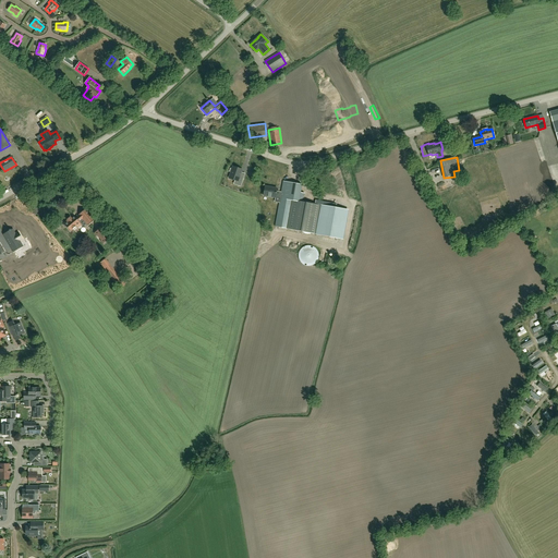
[(242,169),(233,167),(229,179),(234,180),(233,184),(241,186),(243,179),(239,177),(242,169)]
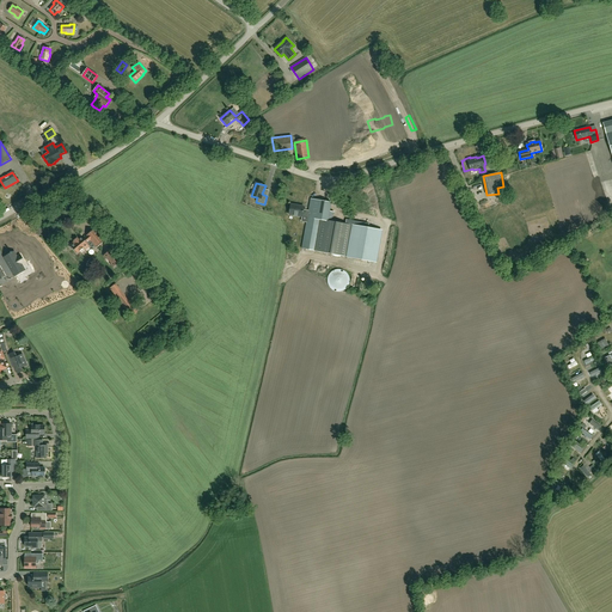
[(381,231),(353,225),(328,221),(331,202),(311,199),(308,210),(304,209),(304,207),(291,204),(289,214),(307,218),(303,249),(314,251),(375,262),(381,231)]
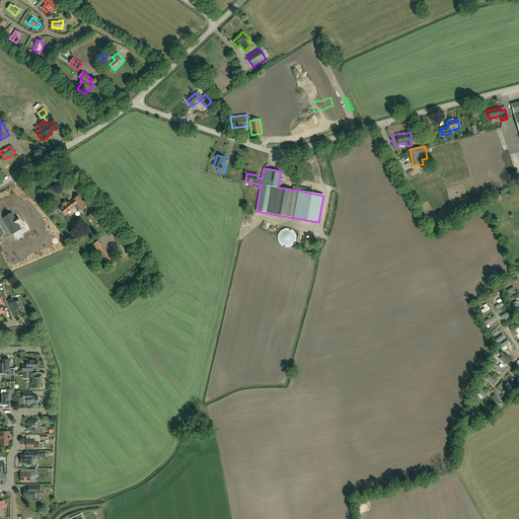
[(77,204),(82,210),(88,204),(80,194),(73,200),(74,201),(71,203),(69,201),(67,204),(65,202),(62,204),(63,205),(59,208),(60,209),(59,209),(61,211),(62,211),(65,215),(70,211),(72,212),(76,209),(74,207),(77,204)]
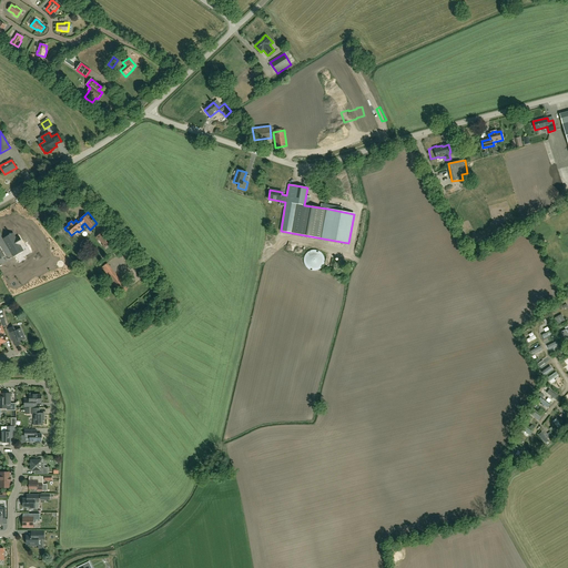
[(112,242),(103,231),(97,236),(103,244),(105,247),(112,242)]
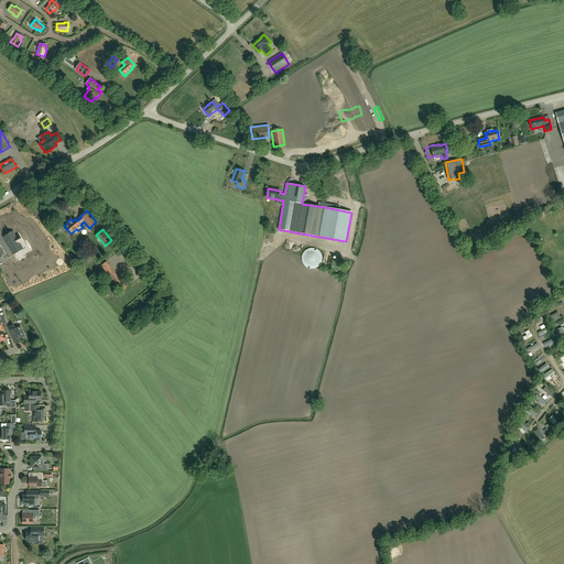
[(19,251),(23,249),(20,243),(22,241),(19,236),(15,237),(13,232),(11,232),(9,232),(10,234),(6,237),(3,237),(7,242),(13,255),(19,251)]
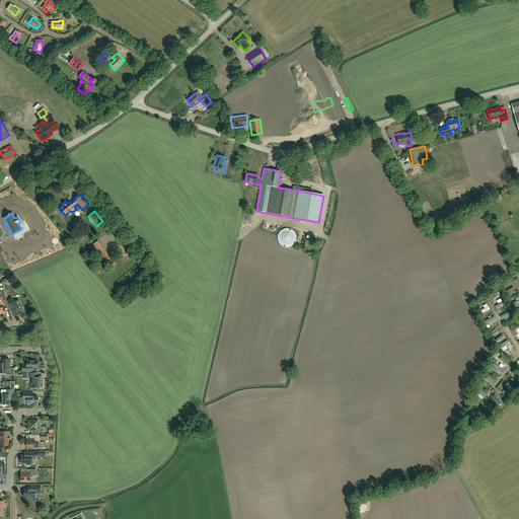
[(297,239),(297,238),(297,237),(297,236),(296,236),(296,235),(296,234),(295,233),(295,232),(294,231),(293,231),(293,230),(292,230),(291,229),(290,229),(289,229),(288,229),(287,229),(286,229),(285,229),(284,229),(283,229),(282,230),(281,231),(280,231),(280,232),(279,233),(279,234),(278,235),(278,236),(278,237),(278,238),(278,239),(278,240),(278,241),(279,242),(279,243),(279,244),(280,244),(280,245),(281,245),(282,246),(283,247),(284,247),(285,247),(286,247),(286,248),(287,248),(288,248),(289,247),(290,247),(291,247),(292,246),(293,246),(293,245),(294,245),(295,244),(296,243),(296,242),(296,241),(297,240),(297,239)]
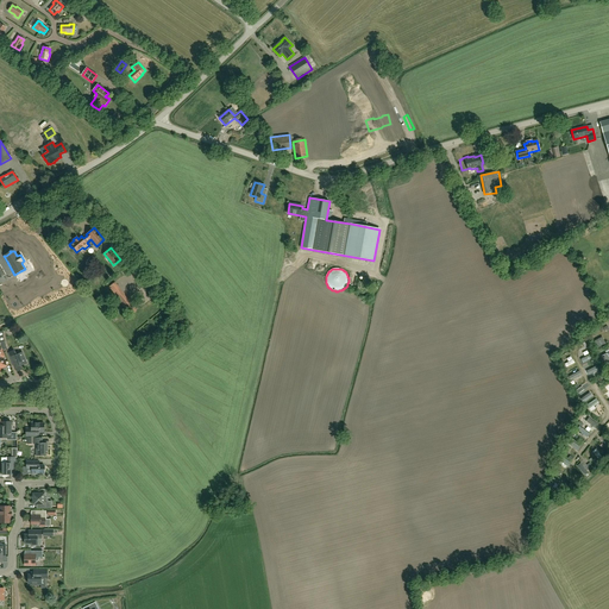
[(127,309),(132,306),(114,283),(110,287),(127,309)]
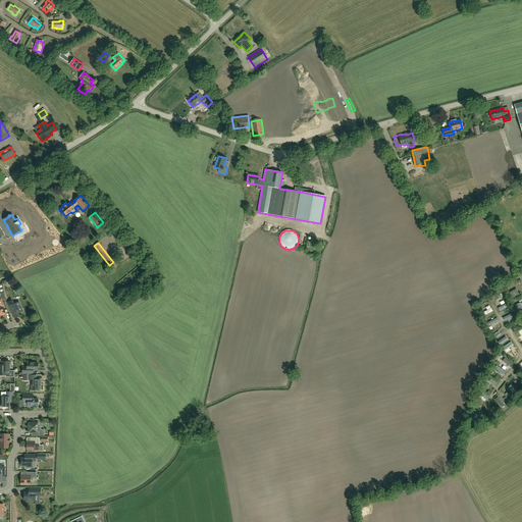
[(516,290),(510,293),(513,300),(520,296),(516,290)]
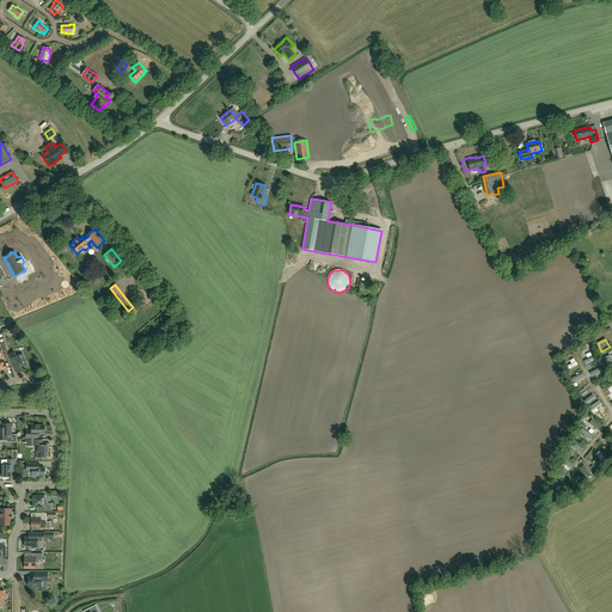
[(14,353),(8,355),(14,368),(20,367),(20,368),(24,367),(26,365),(23,354),(18,356),(17,355),(14,353)]
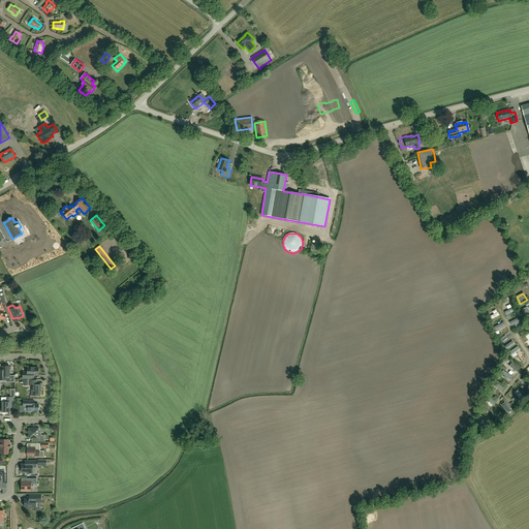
[(512,355),(520,365),(523,363),(517,355),(519,354),(517,351),(512,355)]
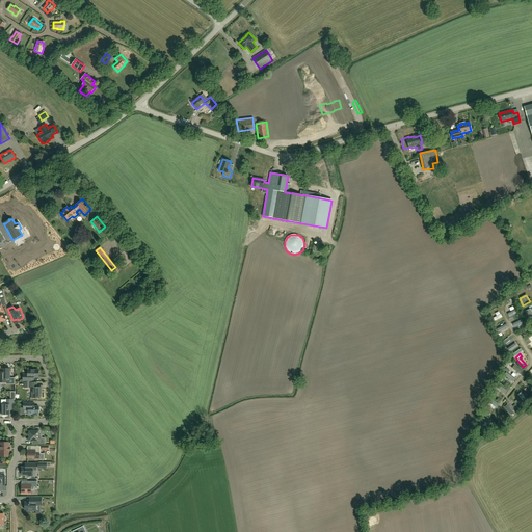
[(0,382),(6,382),(9,382),(9,369),(2,369),(2,372),(0,371),(0,382)]
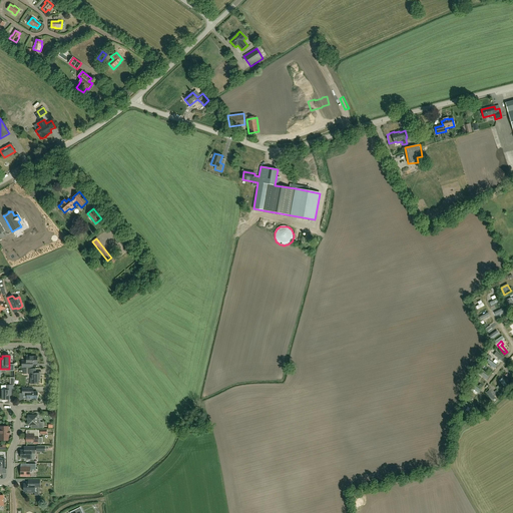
[(26,362),(22,362),(22,367),(32,367),(32,364),(37,364),(37,357),(26,357),(26,362)]
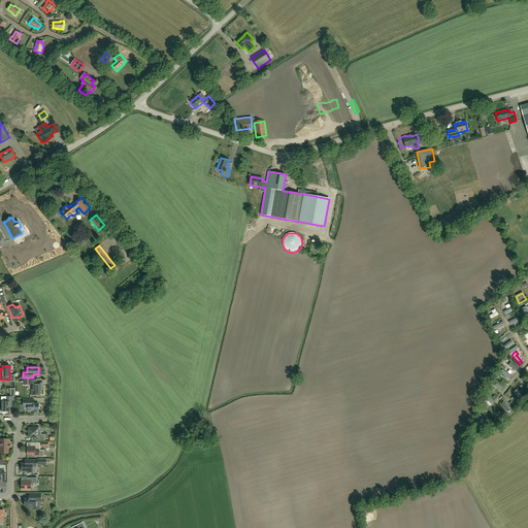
[(498,375),(504,384),(507,381),(501,373),(498,375)]
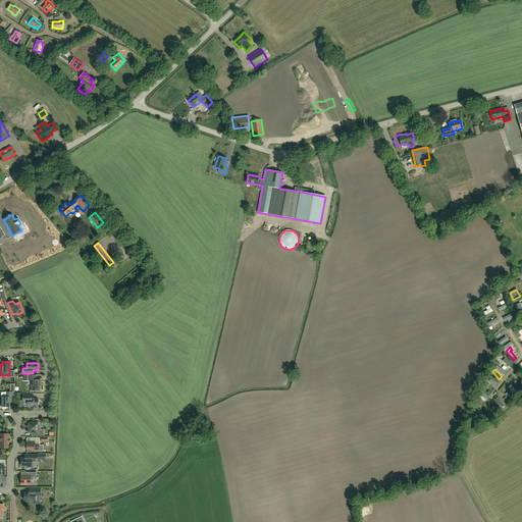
[(40,386),(40,380),(36,380),(36,375),(30,375),(30,380),(32,380),(32,390),(39,390),(39,386),(40,386)]
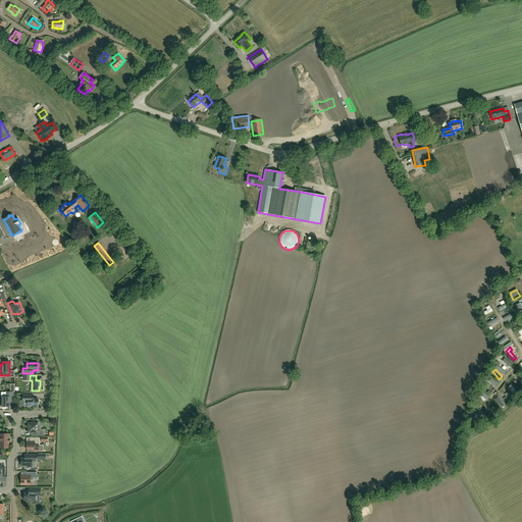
[(491,378),(488,381),(497,386),(499,383),(491,378)]
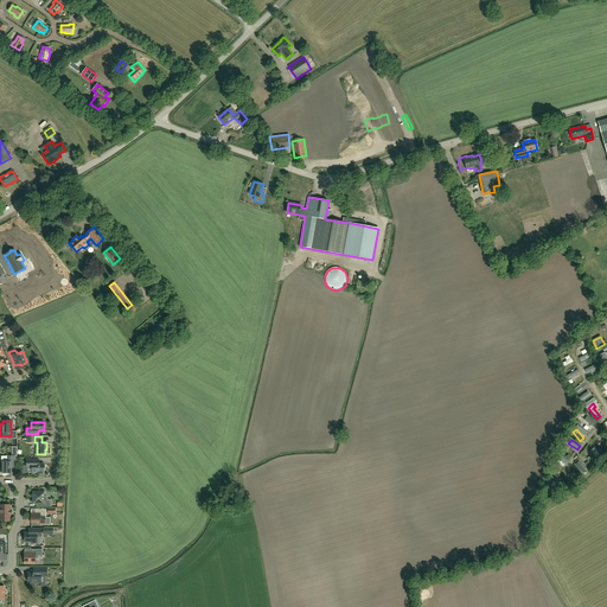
[(556,459),(567,467),(570,462),(561,454),(556,459)]
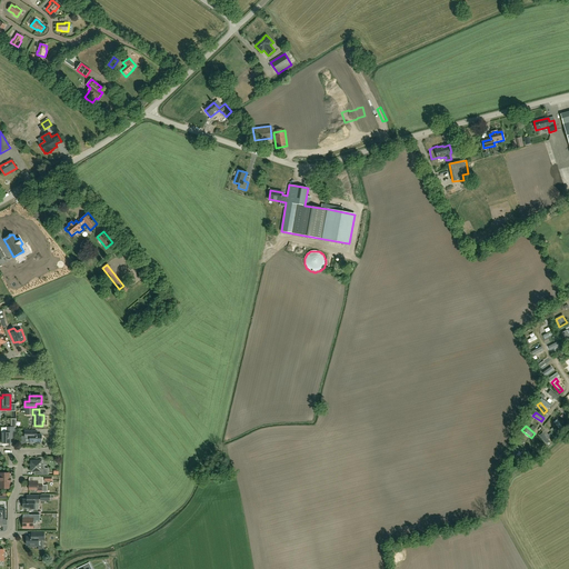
[(553,431),(549,433),(548,430),(550,429),(549,426),(542,428),(545,432),(542,433),(546,443),(556,440),(553,431)]
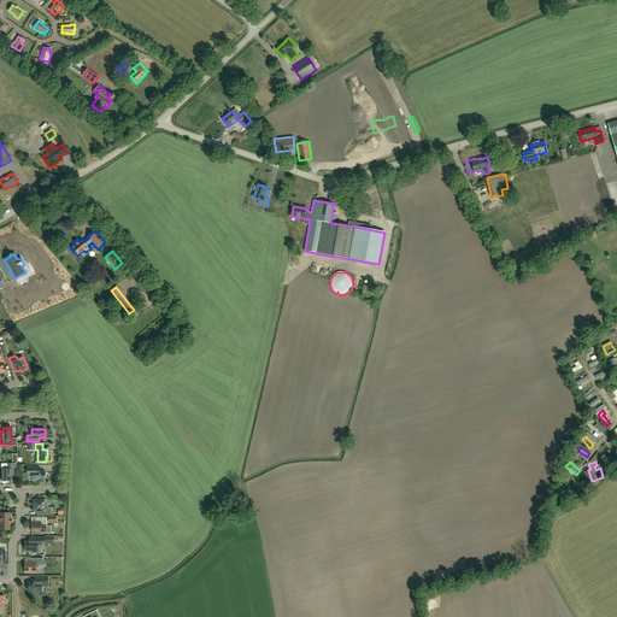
[(11,481),(11,476),(16,476),(16,464),(7,464),(1,464),(1,470),(3,470),(3,481),(11,481)]
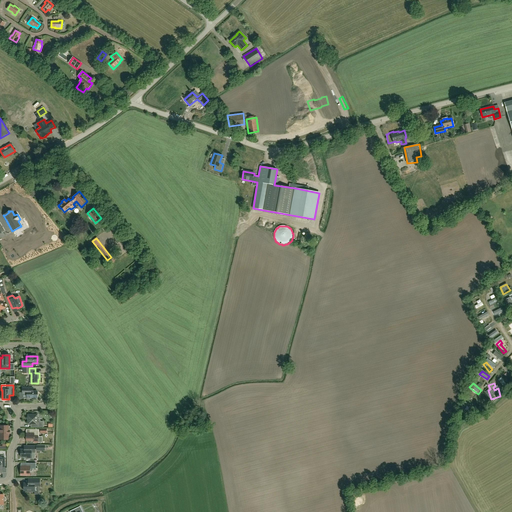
[(33,391),(33,388),(22,388),(22,394),(23,394),(23,398),(26,398),(27,399),(33,399),(34,398),(37,398),(37,395),(38,395),(38,393),(37,392),(37,391),(33,391)]
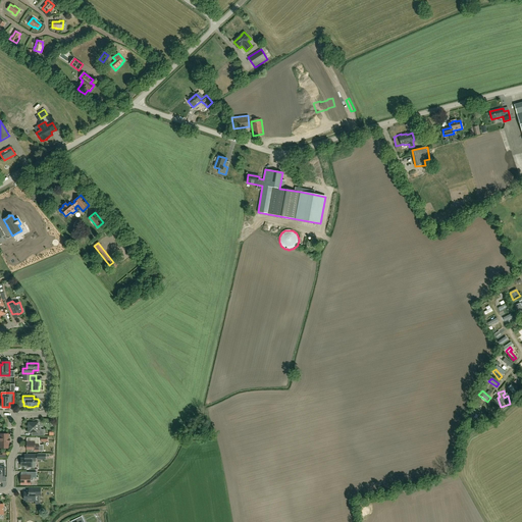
[(39,426),(39,423),(29,423),(29,433),(32,433),(32,435),(44,435),(44,429),(41,429),(41,428),(41,427),(40,427),(39,426)]
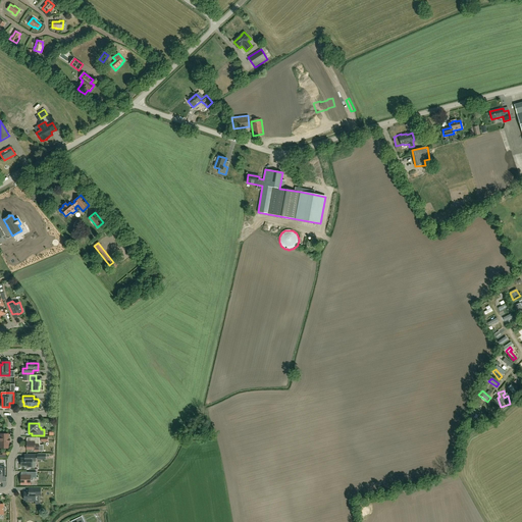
[(10,439),(8,439),(8,434),(0,434),(0,449),(8,449),(8,442),(10,442),(10,439)]
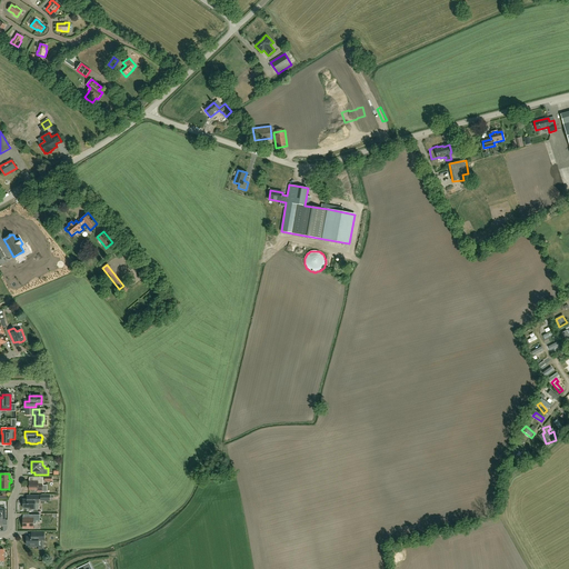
[(43,486),(43,478),(33,478),(33,481),(33,482),(29,482),(29,490),(38,490),(38,492),(42,492),(42,486),(43,486)]
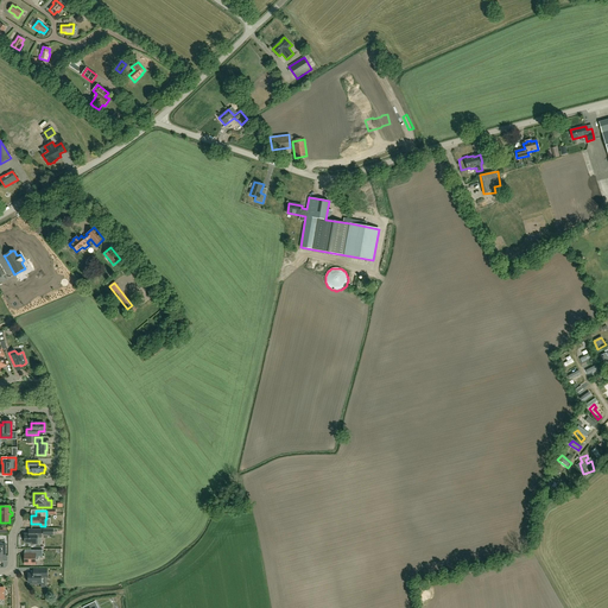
[(29,530),(29,534),(25,534),(25,543),(31,543),(31,544),(37,544),(37,537),(42,537),(42,530),(29,530)]
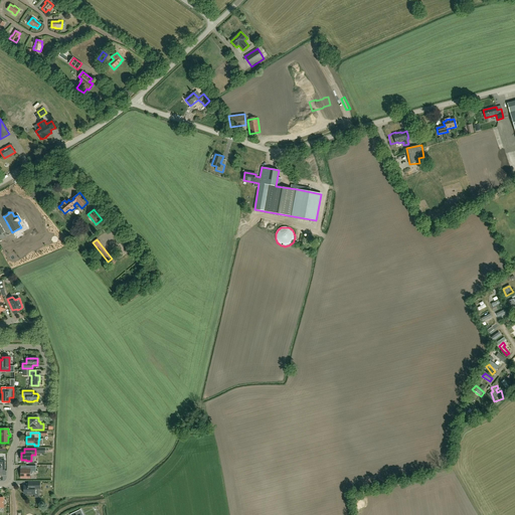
[(21,469),(21,471),(21,478),(30,478),(30,475),(31,475),(32,474),(32,473),(33,473),(33,472),(36,472),(36,466),(26,466),(26,469),(21,469)]
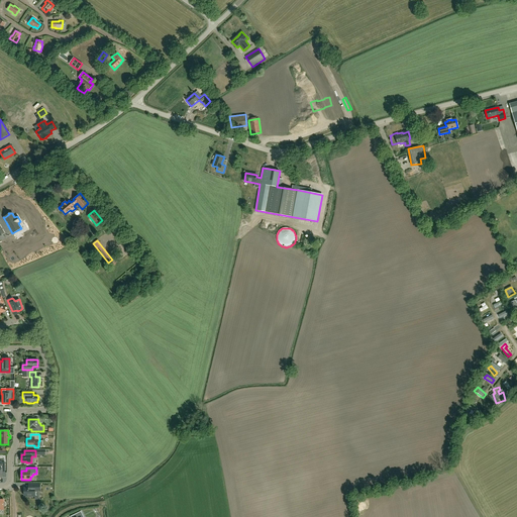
[(27,497),(34,497),(34,491),(40,491),(40,484),(28,484),(28,488),(23,488),(23,493),(24,493),(24,496),(27,496),(27,497)]
